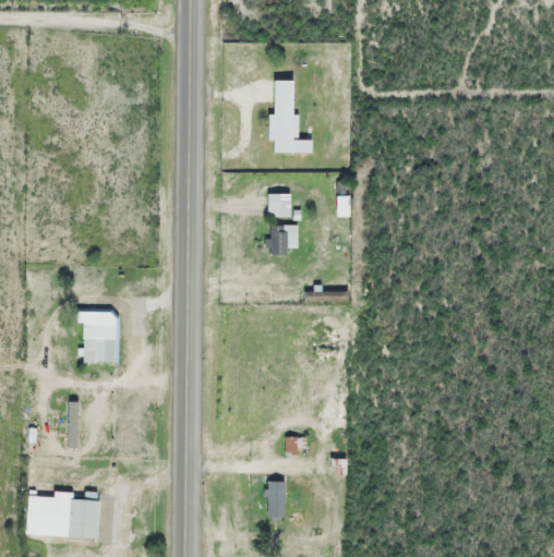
[(290,194),(268,194),(268,217),(290,217),(290,194)]
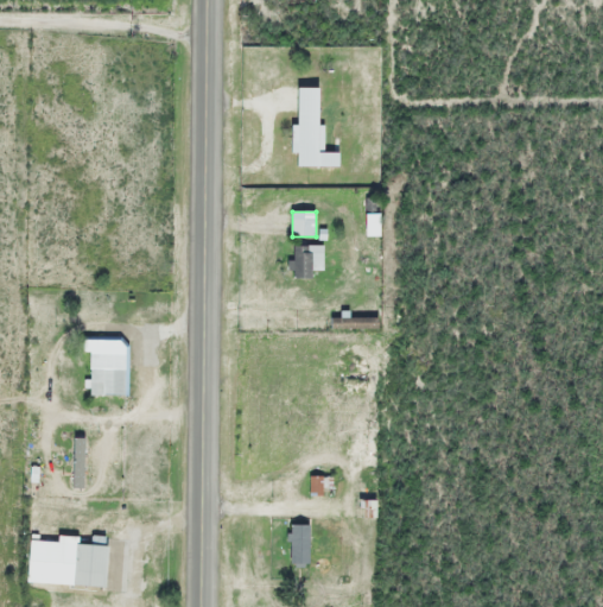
[(325,245),(292,245),(292,278),(313,278),(313,271),(325,271),(325,245)]
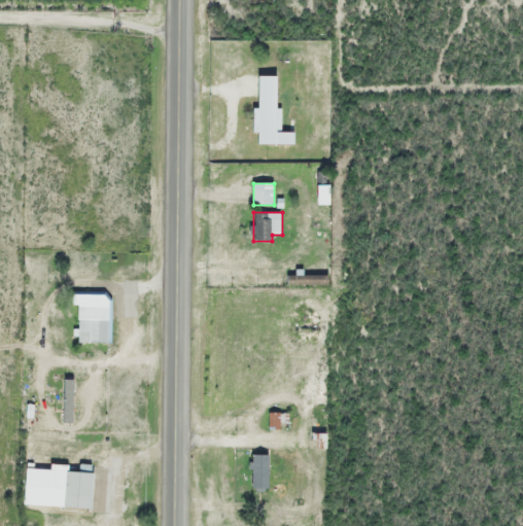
[(79,343),(110,343),(110,291),(73,291),(73,306),(78,306),(79,343)]
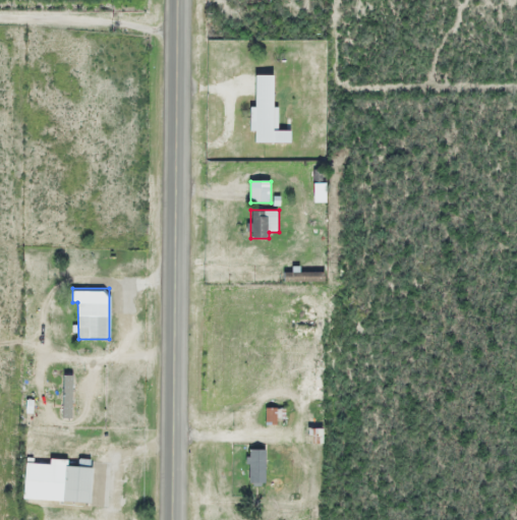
[(268,425),(288,425),(288,408),(268,408),(268,425)]
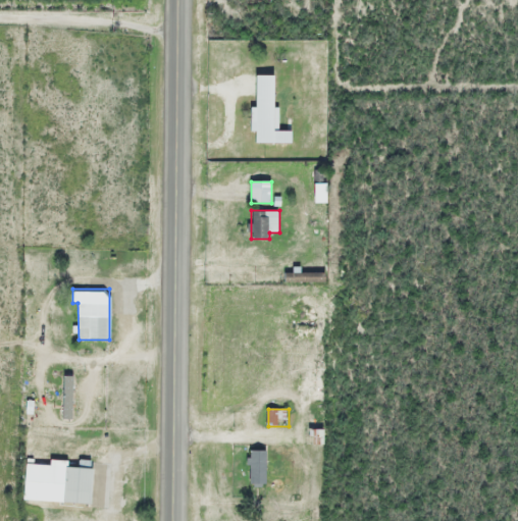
[(305,445),(323,445),(323,429),(305,429),(305,445)]
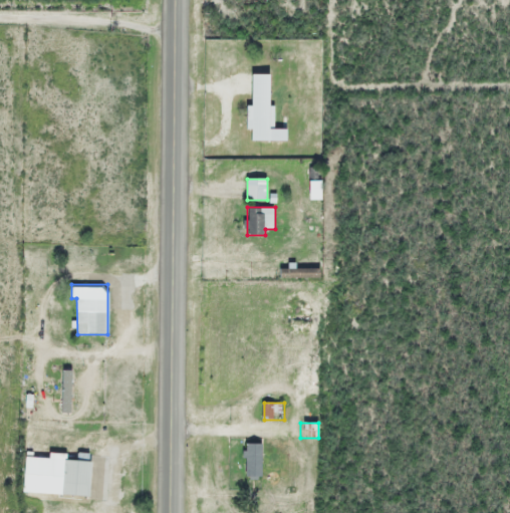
[(247,478),(262,478),(262,444),(247,444),(247,478)]
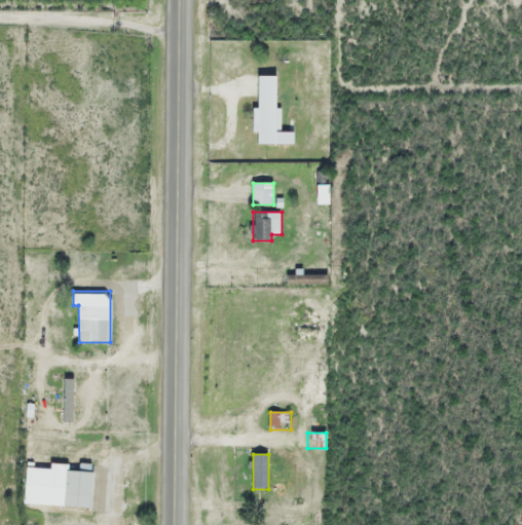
[(91,509),(94,471),(69,469),(69,463),(52,462),(51,469),(26,466),(24,504),(91,509)]
